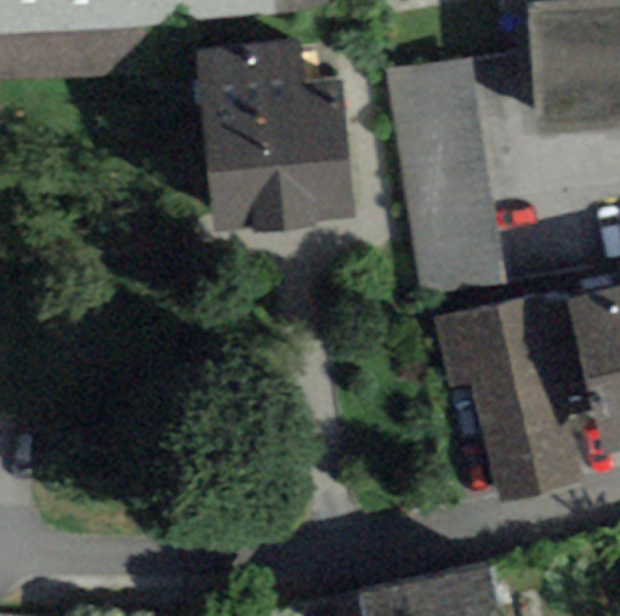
[(0,0),(0,33),(107,28),(108,0),(0,0)]
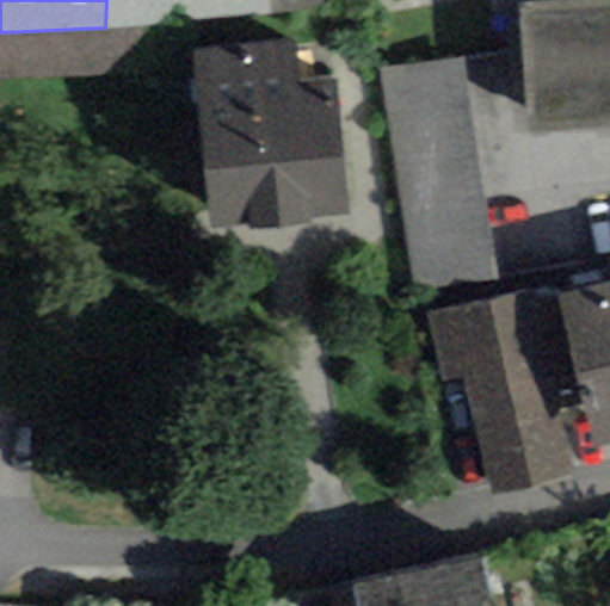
[(106,0),(105,28),(273,16),(275,0),(106,0)]
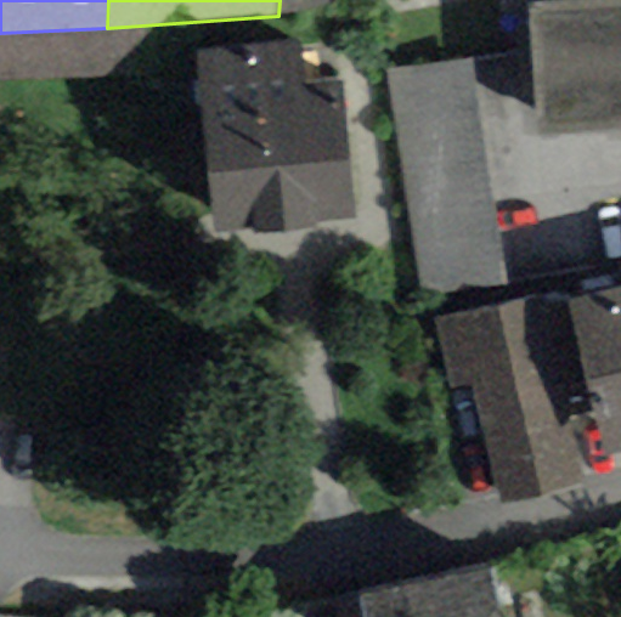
[(531,0),(540,134),(620,128),(620,0),(531,0)]
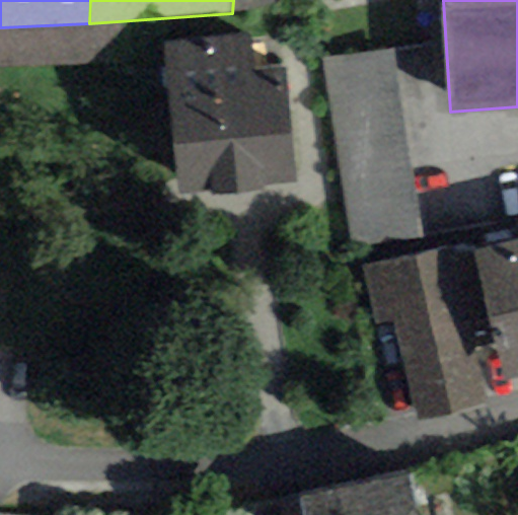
[(167,41),(181,190),(296,179),(284,60),(249,63),(246,32),(167,41)]
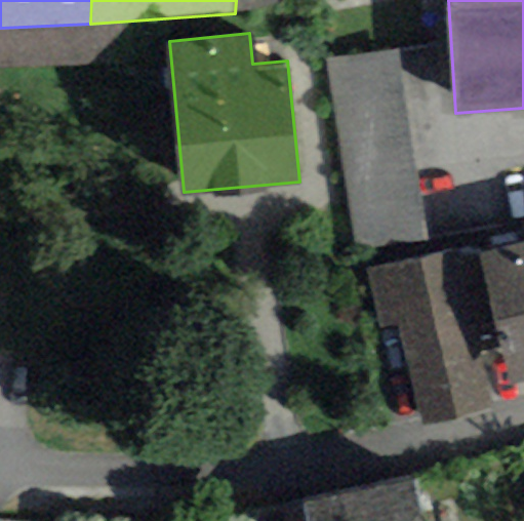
[(425,238),(397,47),(327,57),(355,247),(425,238)]
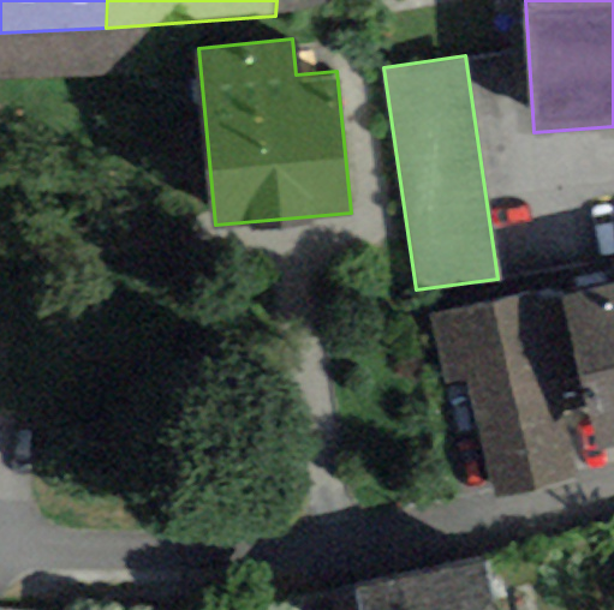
[(613,280),(560,293),(592,447),(613,441),(613,280)]
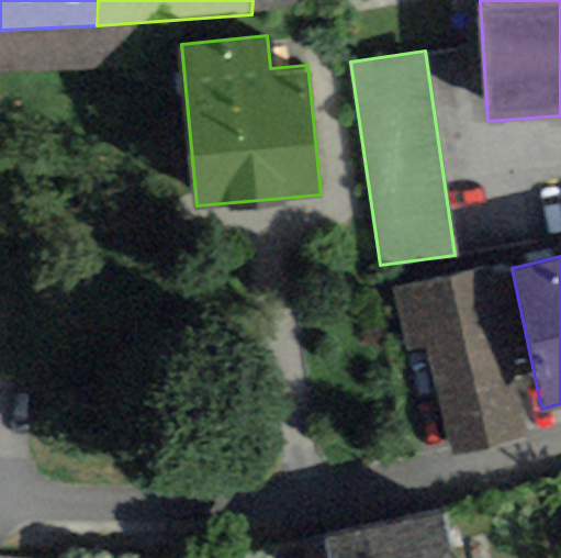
[(491,266),(391,287),(405,353),(432,348),(453,454),(528,437),(491,266)]
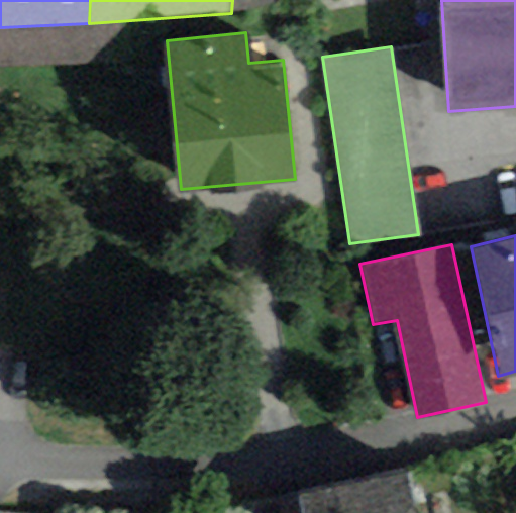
[(297,494),(300,512),(420,512),(411,469),(297,494)]
